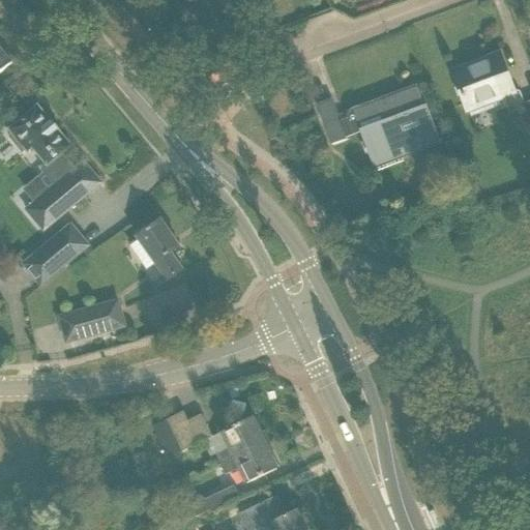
[(0,72),(11,63),(0,49),(0,72)]
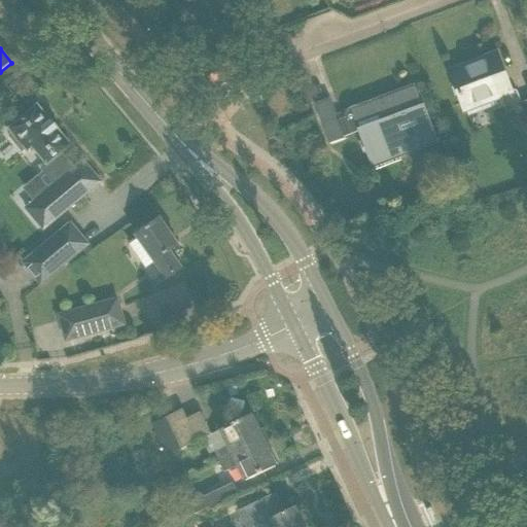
[(482,62),(450,74),(457,93),(465,113),(466,113),(467,116),(494,106),(493,103),(513,96),(503,73),(496,54),(481,59),(482,62)]
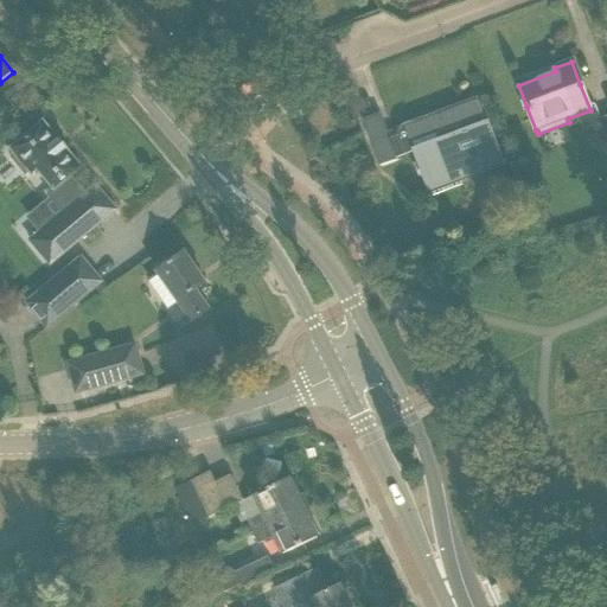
[(487,121),(485,122),(477,97),(442,110),(410,122),(410,121),(402,125),(401,126),(400,127),(398,128),(397,131),(397,132),(397,134),(397,135),(397,138),(390,140),(381,113),(362,120),(379,166),(397,159),(397,158),(411,152),(427,192),(504,163),(487,121)]
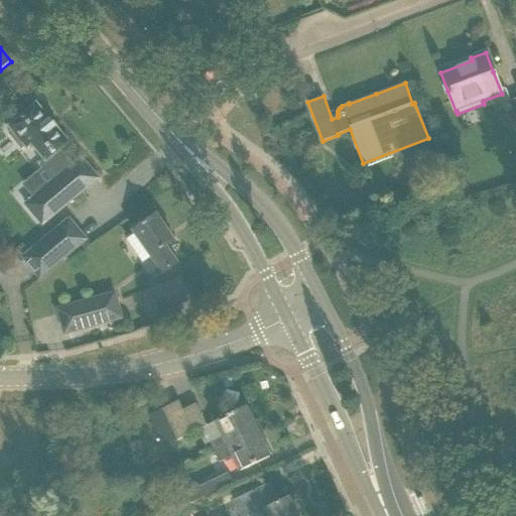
[(50,117),(48,119),(36,104),(9,127),(12,130),(8,133),(21,148),(24,145),(27,148),(31,144),(45,161),(39,166),(52,181),(25,205),(42,225),(98,178),(81,158),(72,165),(59,150),(69,142),(55,128),(57,126),(50,117)]
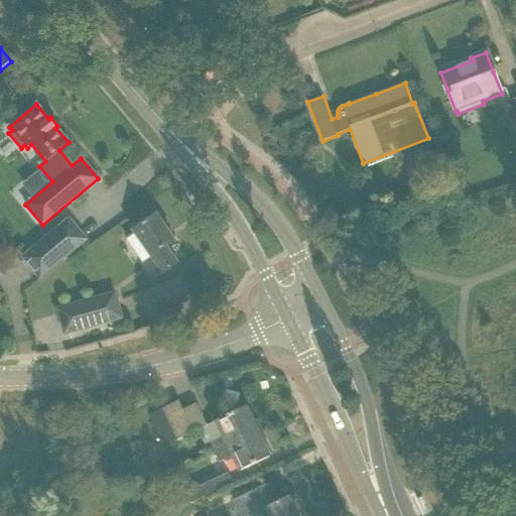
[(166,247),(174,241),(156,215),(144,223),(141,220),(130,228),(132,231),(162,273),(177,262),(166,247)]
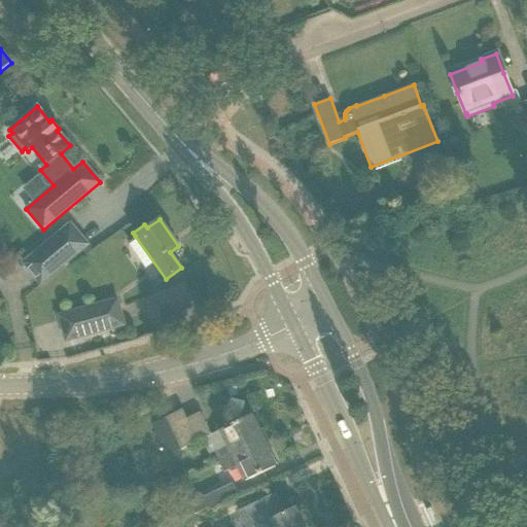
[(40,284),(88,245),(70,223),(23,264),(40,284)]
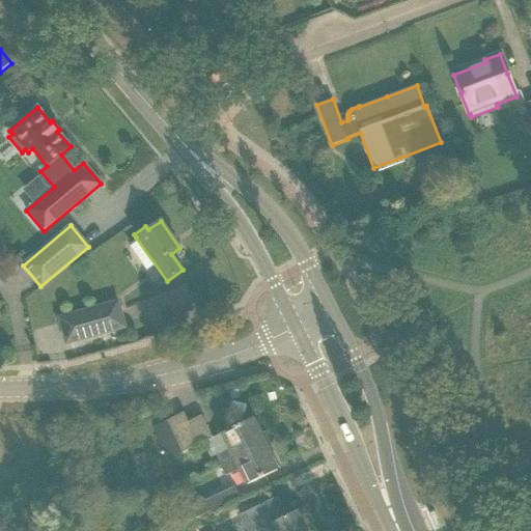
[(66,344),(126,328),(118,301),(58,317),(66,344)]
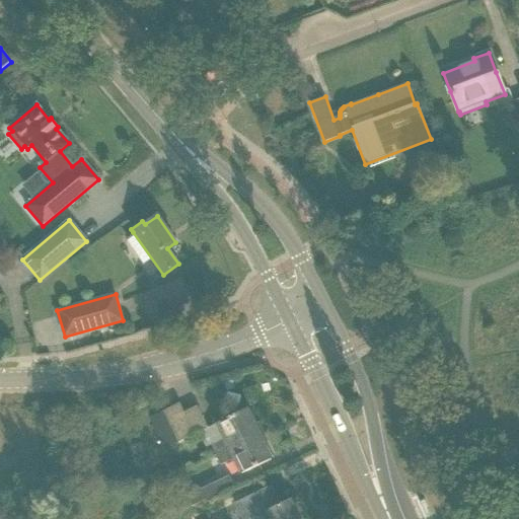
[(154,296),(129,296),(129,310),(153,311),(154,296)]
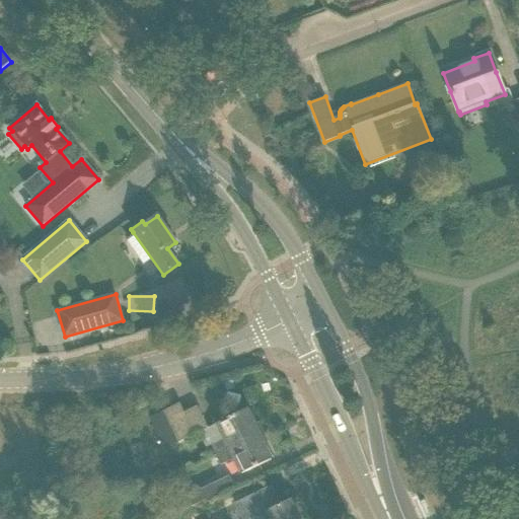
[(161,408),(164,418),(155,421),(162,444),(207,430),(199,404),(182,410),(180,402),(161,408)]
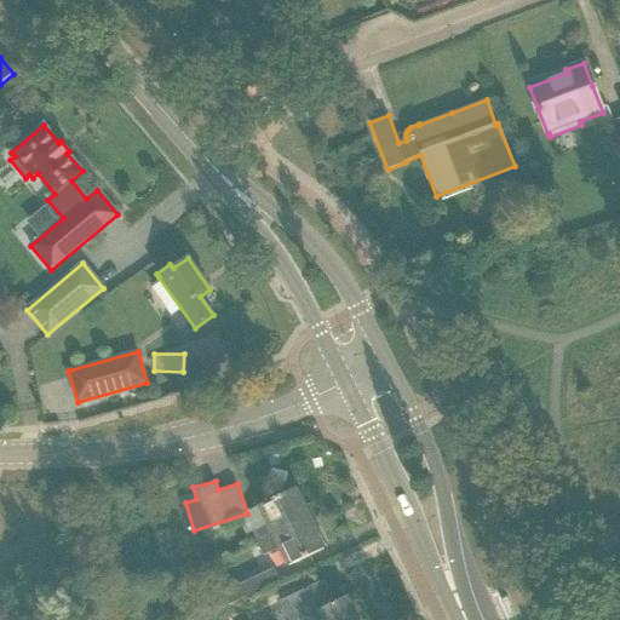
[(288,566),(323,549),(309,518),(268,539),(268,540),(257,545),(262,556),(280,547),(288,566)]
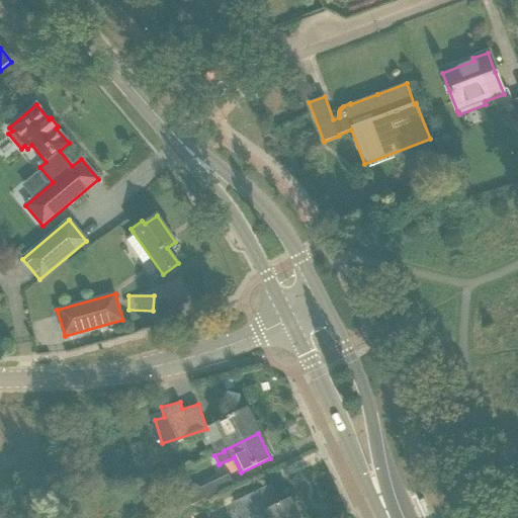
[(205,502),(236,488),(230,475),(183,497),(177,483),(168,488),(174,501),(179,512),(204,500),(205,502)]
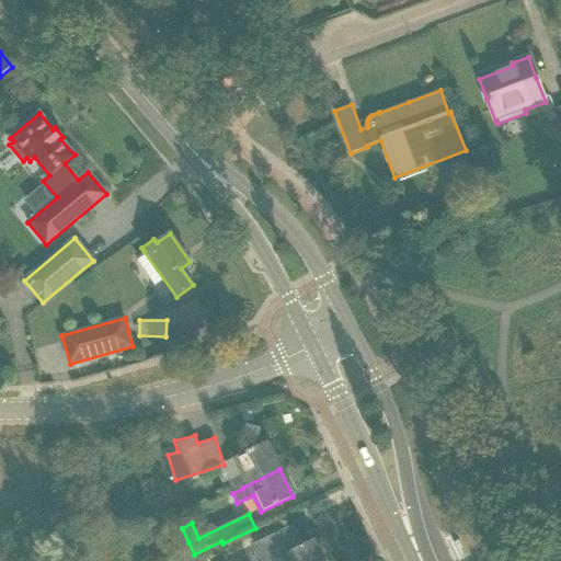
[(293,525),(253,544),(261,560),(323,560),(313,540),(302,545),(293,525)]
